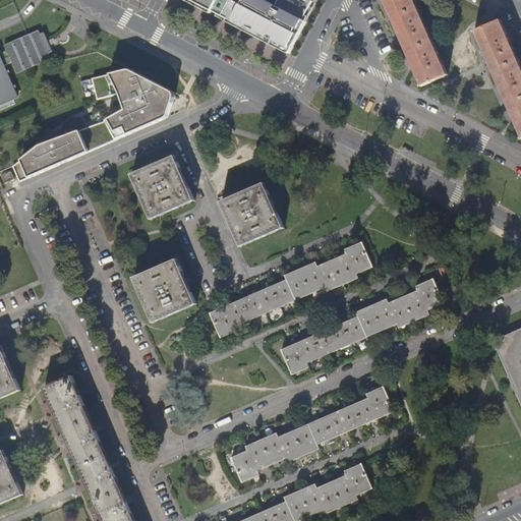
[(203,5),(203,4),(194,0),(184,0),(213,14),(214,11),(203,5)]
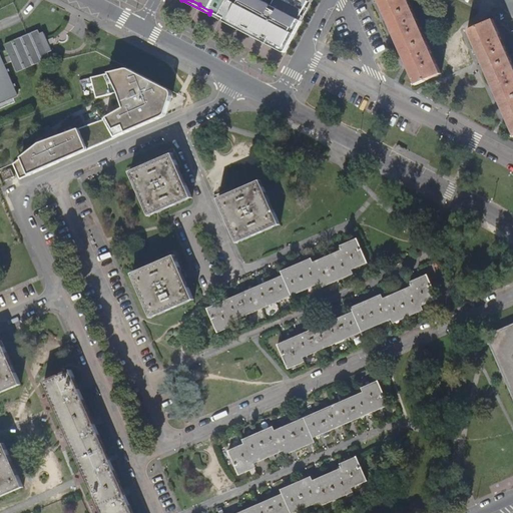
[(191,0),(199,4),(199,5),(210,11),(215,14),(223,18),(224,16),(229,19),(228,21),(236,25),(237,23),(244,27),(244,29),(284,50),(300,20),(310,2),(312,3),(313,0),(276,0),(273,6),(261,0),(191,0)]
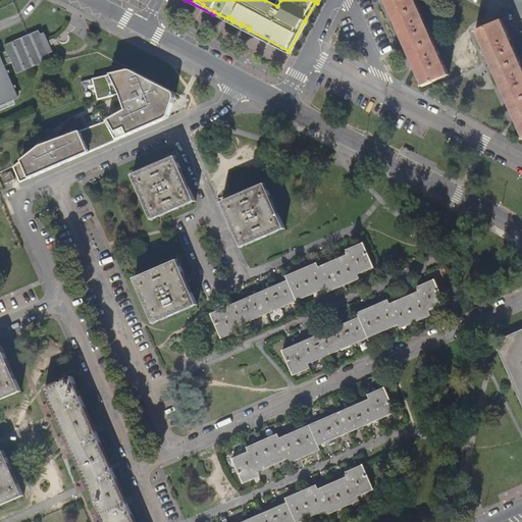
[(378,0),(419,87),(420,88),(448,75),(414,4),(420,1),(419,0),(378,0)]
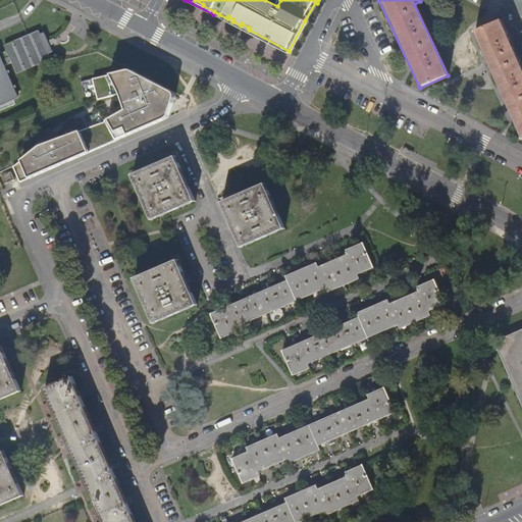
[(308,21),(305,20),(289,51),(249,30),(249,28),(242,23),(241,25),(232,21),(233,19),(228,16),(227,18),(219,14),(218,17),(289,54),(292,52),(308,21)]
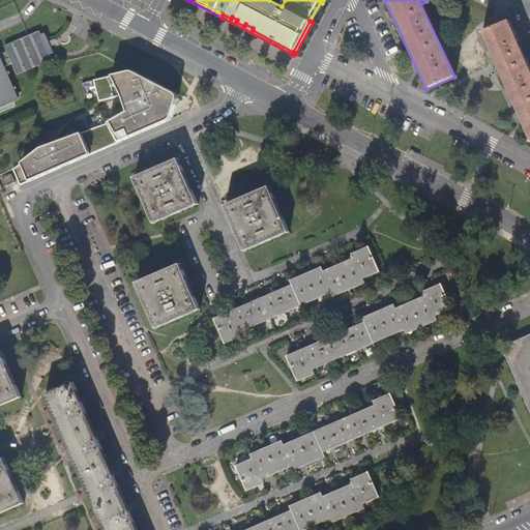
[(511,29),(507,21),(479,32),(528,142),(529,140),(529,70),(524,57),(528,55),(516,27),(511,29)]
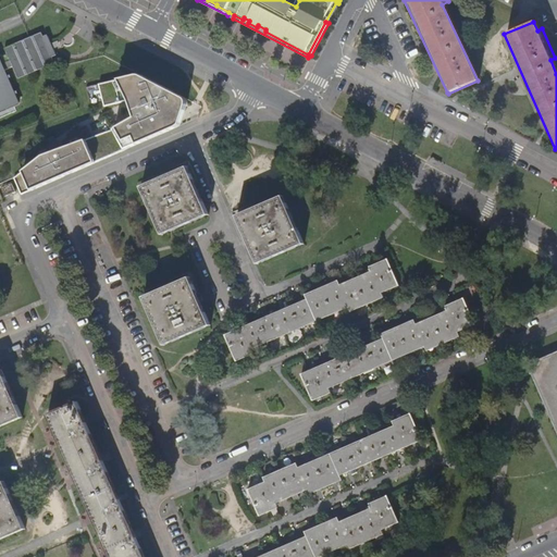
[(56,65),(42,35),(8,50),(9,51),(0,54),(0,112),(20,106),(12,85),(56,65)]
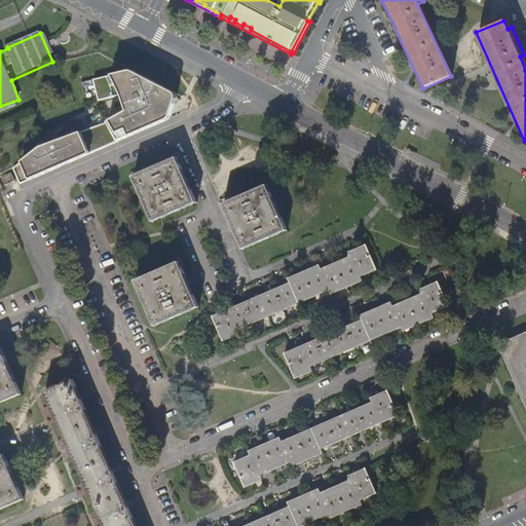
[(127,72),(91,81),(98,103),(121,97),(126,112),(107,123),(39,148),(21,162),(29,181),(76,160),(141,132),(166,120),(171,115),(176,98),(174,95),(168,91),(130,72),(127,72)]
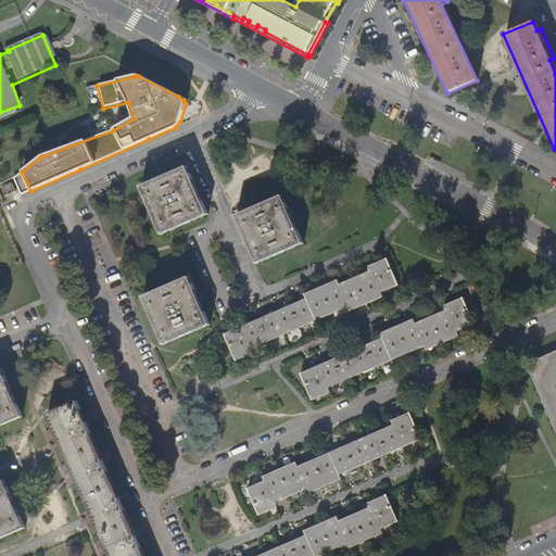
[(196,188),(186,167),(141,188),(162,235),(207,214),(196,188)]
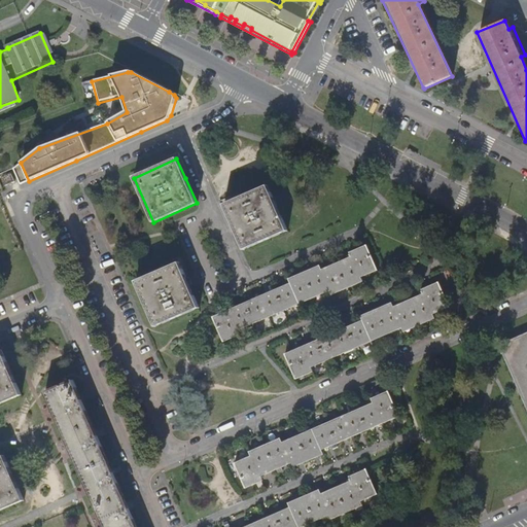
[(14,181),(11,173),(1,178),(4,186),(14,181)]
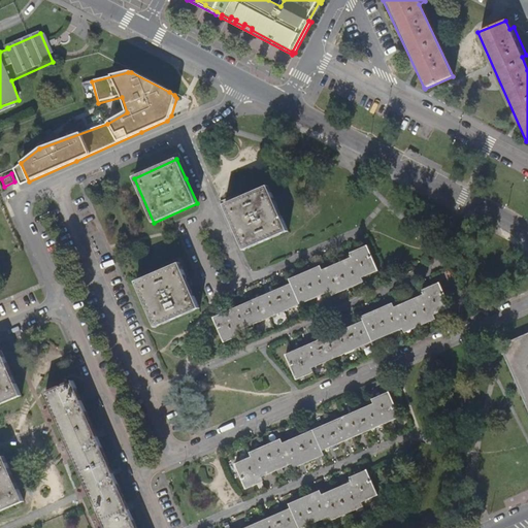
[(244,249),(287,230),(266,186),(225,203),(235,227),(244,249)]
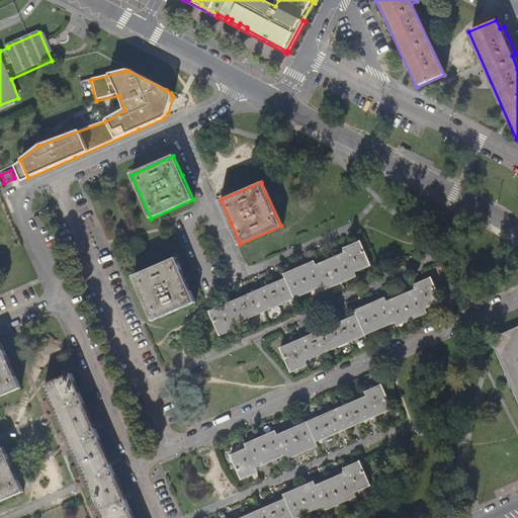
[(370,265),(359,241),(345,248),(347,253),(328,261),(316,266),(315,265),(296,273),(275,282),(256,290),(239,297),(224,304),(213,309),(208,311),(220,336),(236,329),(234,325),(324,285),(326,289),(356,276),(354,272),(370,265)]
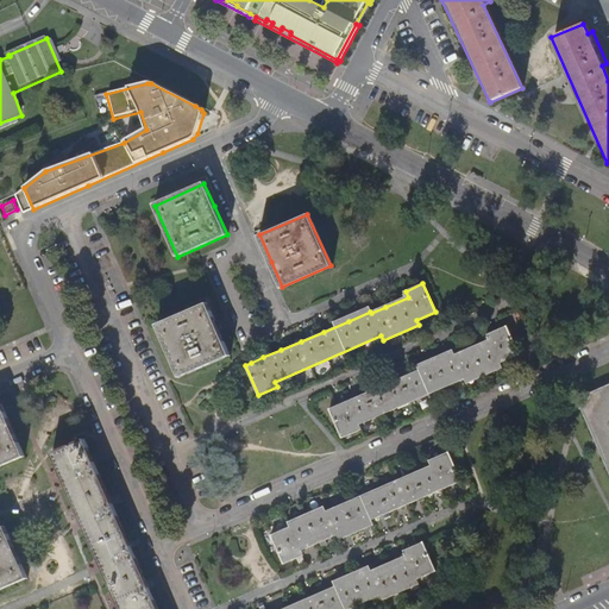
[(180,377),(230,353),(217,325),(206,303),(157,326),(180,377)]
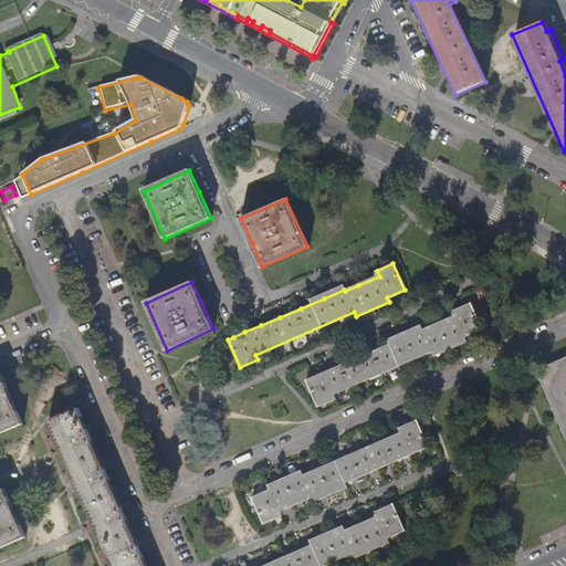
[(482,329),(470,303),(463,306),(453,311),(457,316),(439,324),(421,331),(421,329),(398,339),(381,347),(362,355),(345,363),(332,368),(315,375),(306,379),(318,406),(334,399),(333,394),(431,352),(433,357),(468,343),(465,337),(482,329)]
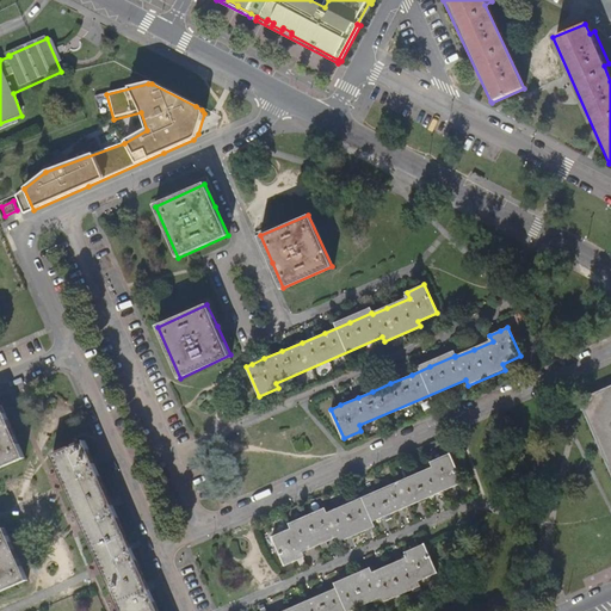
[(610,384),(578,400),(610,476),(610,384)]
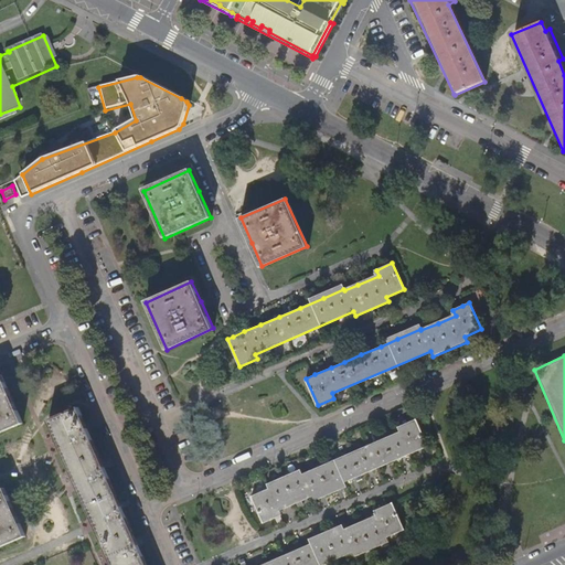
[(1,375),(0,375),(0,432),(23,423),(1,375)]
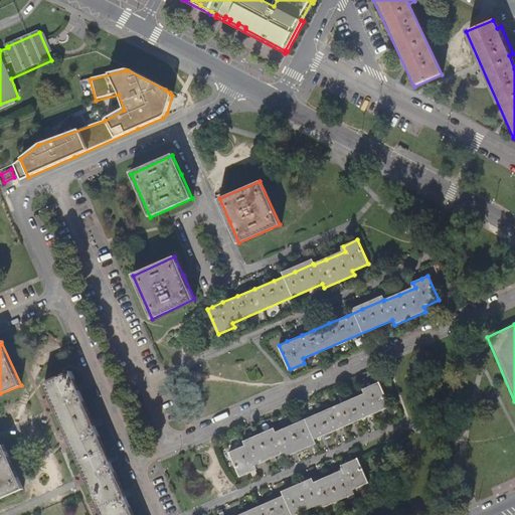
[(133,514),(123,492),(111,466),(94,426),(75,385),(69,372),(44,384),(101,514),(133,514)]
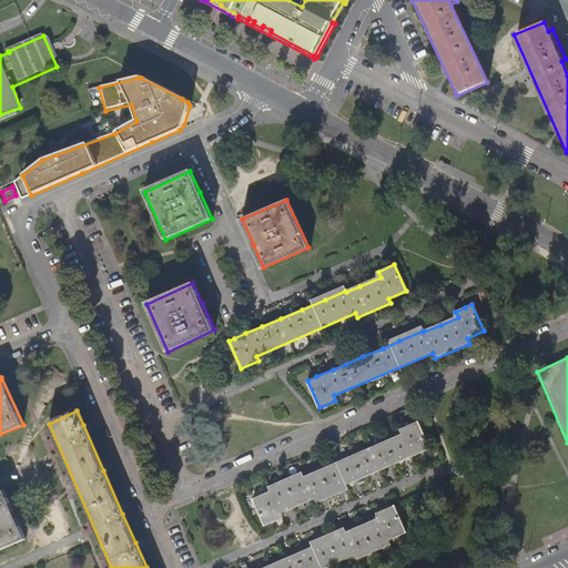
[(419,453),(430,447),(417,421),(399,427),(402,434),(304,477),(301,472),(269,487),(271,493),(254,499),(266,526),(283,519),(280,513),(300,503),(312,497),(314,499),(334,490),(355,482),(374,473),(393,464),(406,458),(419,453)]
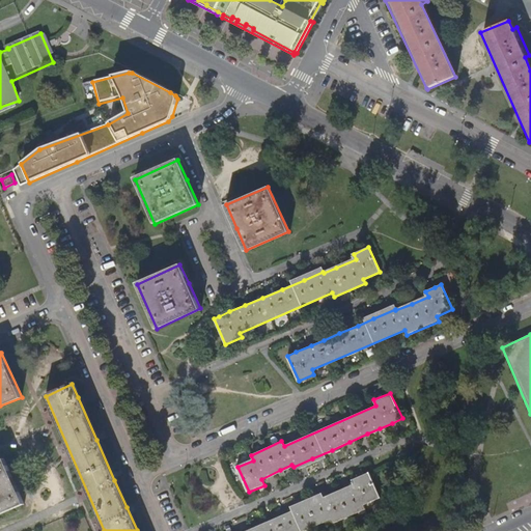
[(0,515),(25,505),(5,460),(0,462),(0,515)]
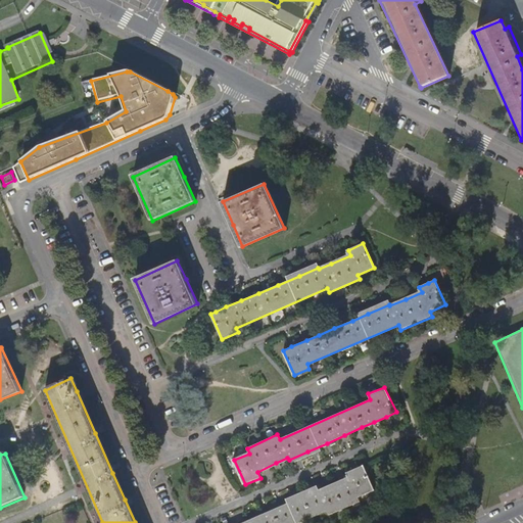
[(373,488),(363,465),(347,472),(350,478),(334,484),(319,491),(317,489),(298,497),(279,507),(258,515),(244,522),(241,522),(296,522),(327,510),(330,515),(361,501),(359,495),(373,488)]
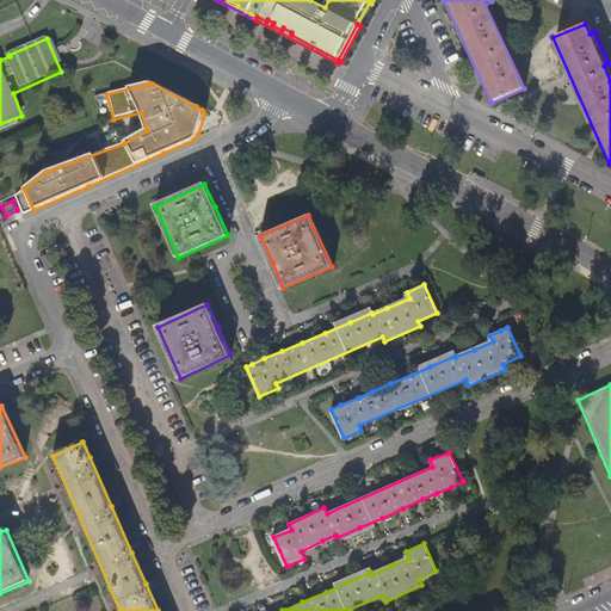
All buildings are outlined.
